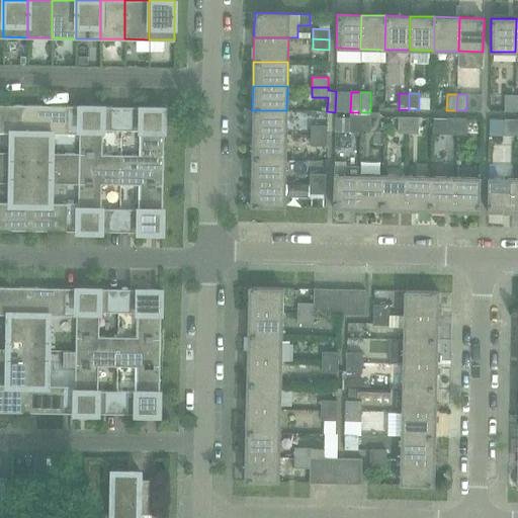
[(514,95),(504,95),(504,111),(514,111),(514,95)]
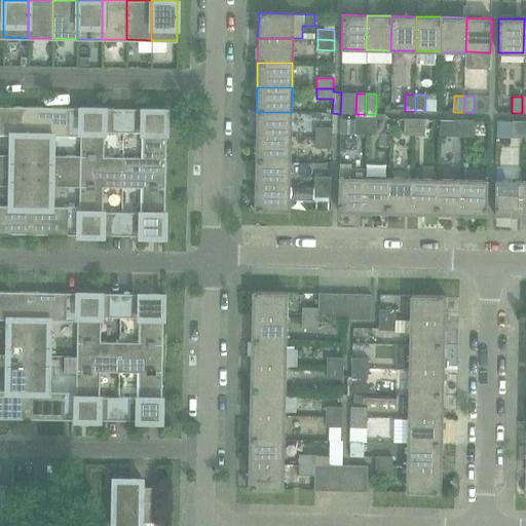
[(32,107),(0,106),(0,135),(11,135),(11,155),(0,154),(0,170),(11,171),(31,171),(32,107)]
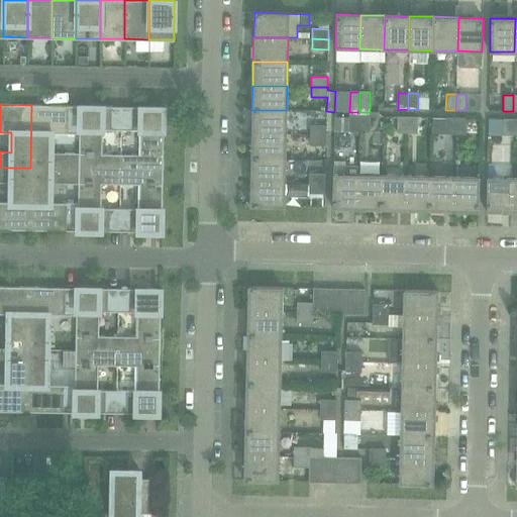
[(68,106),(31,105),(30,168),(78,169),(79,153),(50,153),(52,133),(79,134),(79,125),(68,125),(68,106)]
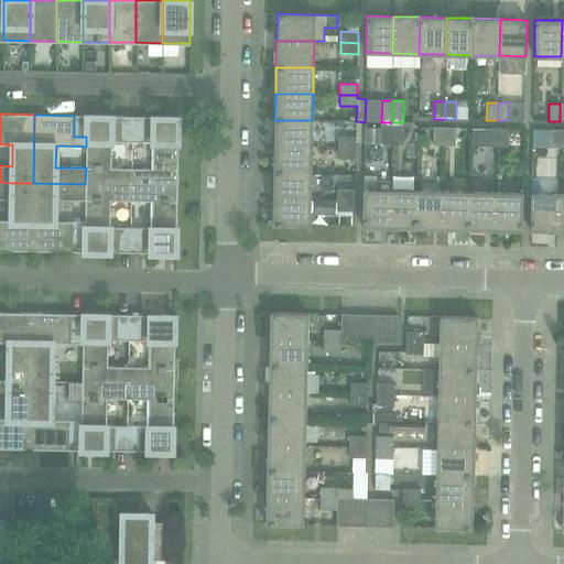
[(86,116),(86,137),(86,147),(86,167),(85,184),(131,185),(131,169),(111,167),(111,141),(121,141),(121,116),(86,116)]
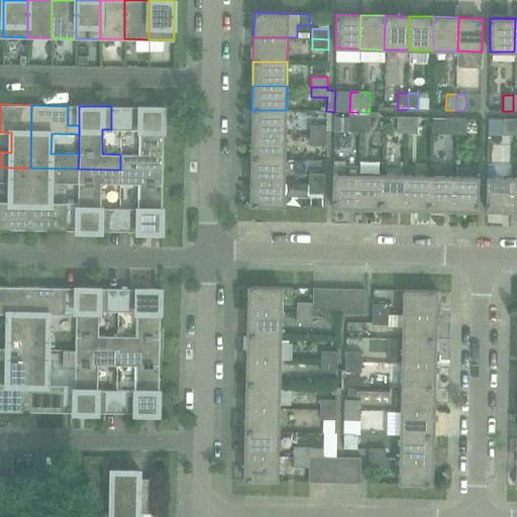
[(164,107),(131,107),(131,130),(140,130),(139,154),(120,154),(120,170),(163,170),(164,107)]
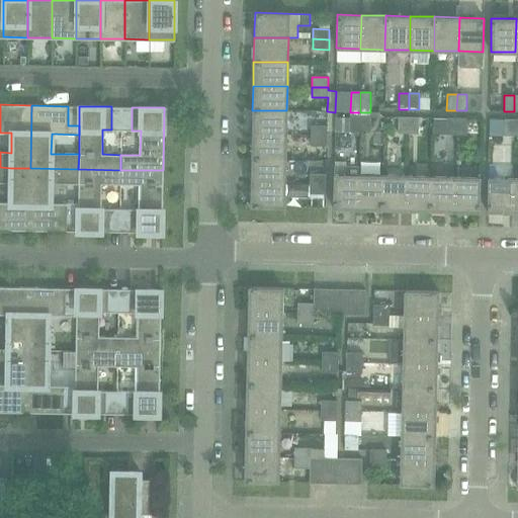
[(286,110),(252,110),(252,135),(285,135),(286,110)]
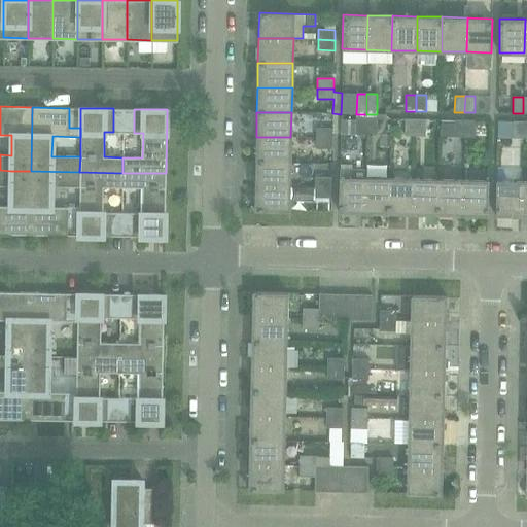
[(366,114),(356,114),(355,134),(365,135),(366,114)]
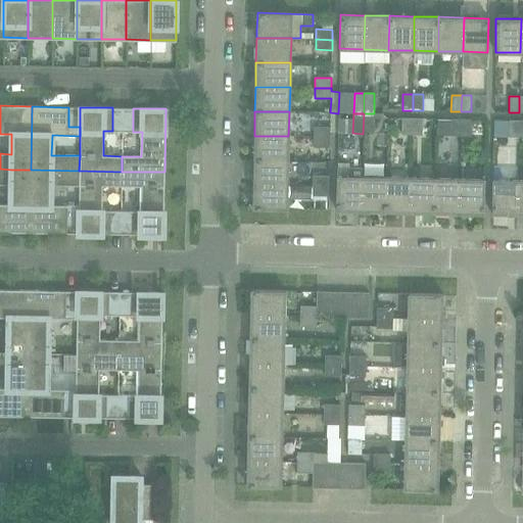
[(374,113),(364,113),(363,134),(374,134),(374,113)]
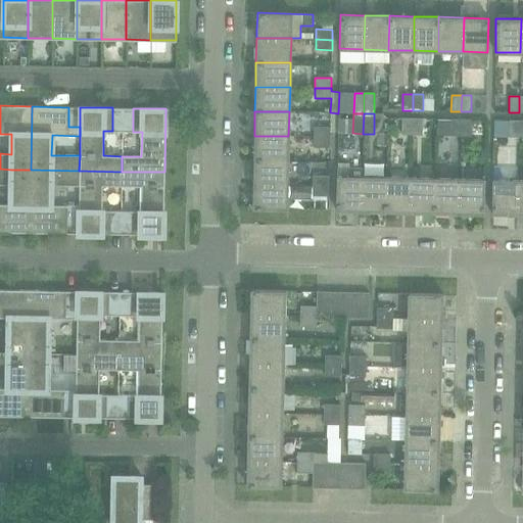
[(412,119),(401,119),(401,135),(412,135),(412,119)]
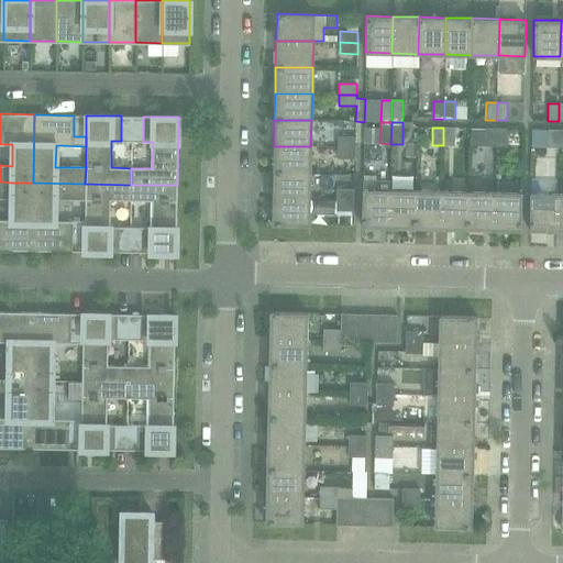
[(454,128),(443,128),(443,145),(454,145),(454,128)]
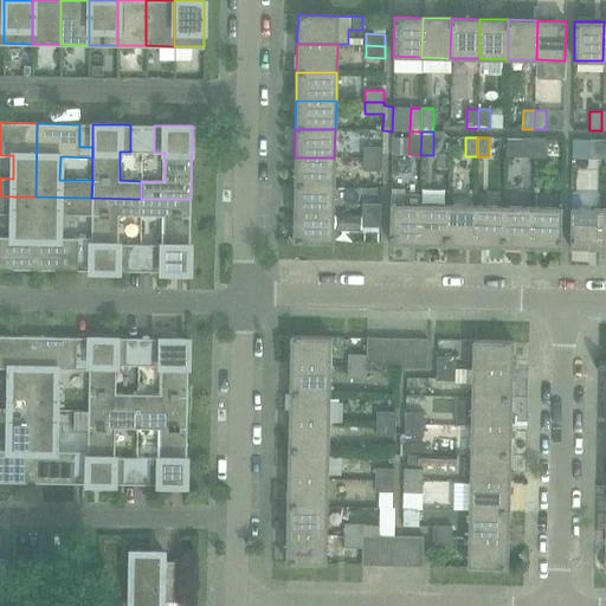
[(522,158),(534,158),(534,139),(522,139),(522,158)]
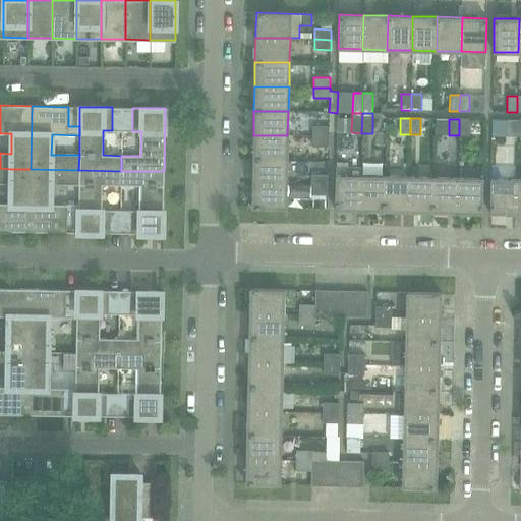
[(469,119),(459,119),(459,135),(480,135),(480,122),(469,122),(469,119)]
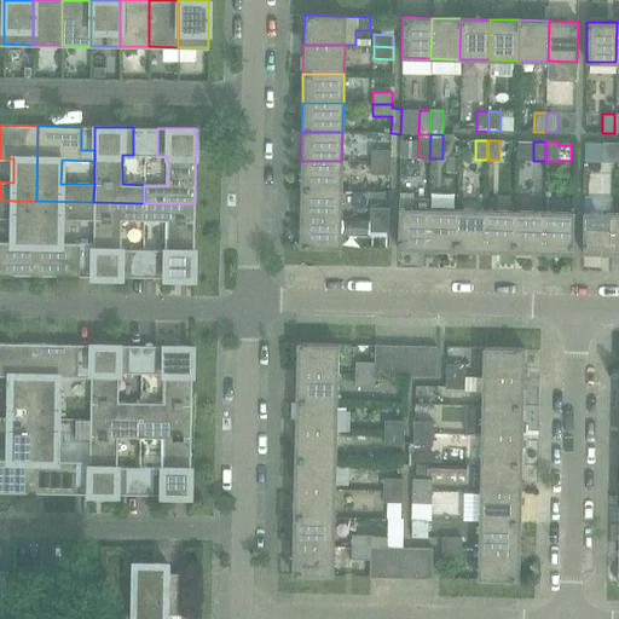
[(602,162),(614,162),(614,143),(602,143),(602,162)]
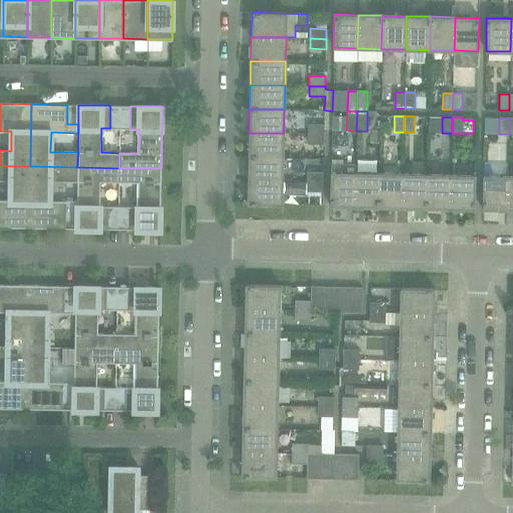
[(324,124),(308,124),(308,134),(324,134),(324,124)]
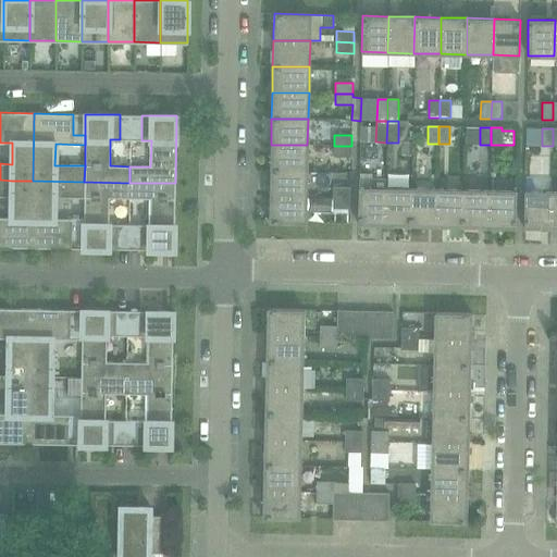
[(307,145),(271,145),(270,171),(307,171),(307,145)]
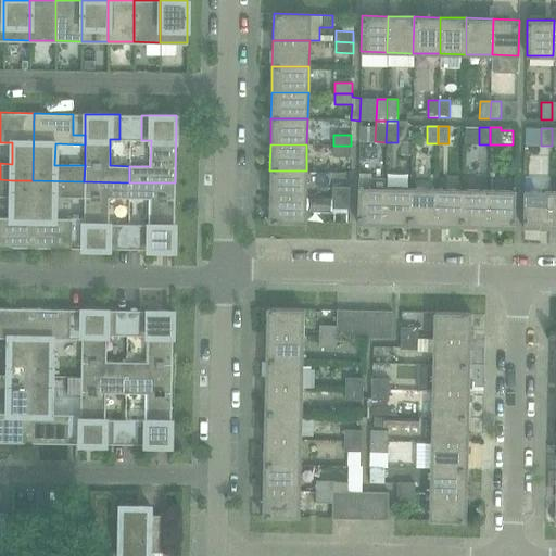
[(351,146),(333,146),(333,156),(351,156),(351,146)]
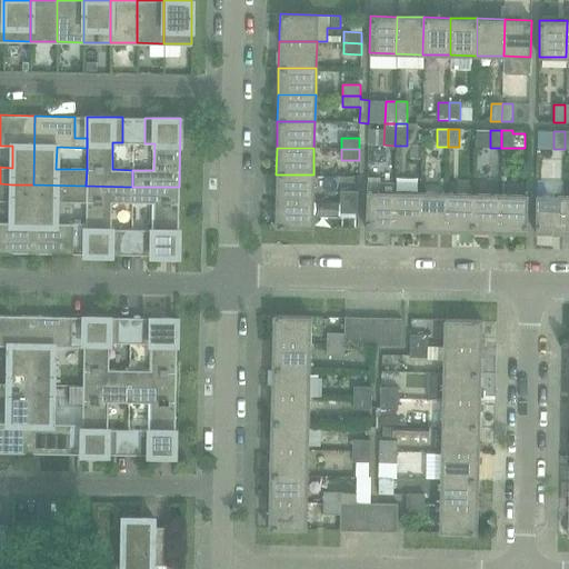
[(313,175),(276,175),(276,201),(312,201),(313,175)]
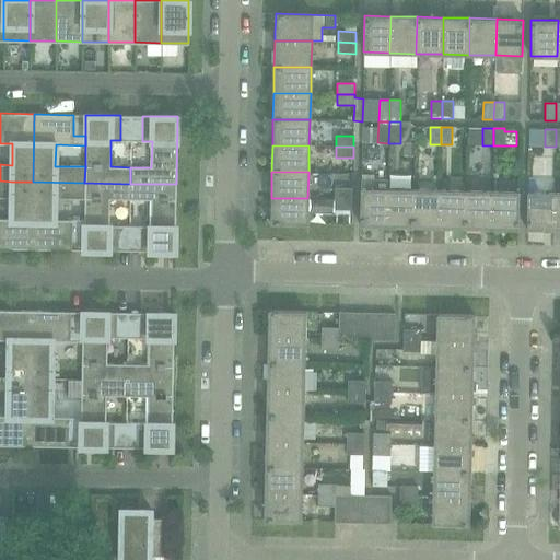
[(33,182),(12,182),(0,181),(0,197),(11,198),(11,219),(0,218),(0,248),(32,249),(33,182)]
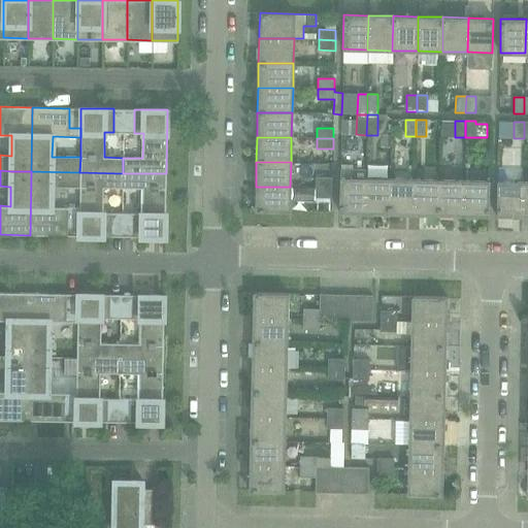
[(79,172),(31,171),(30,235),(67,236),(68,216),(79,216),(79,207),(52,207),(52,187),(79,188),(79,172)]
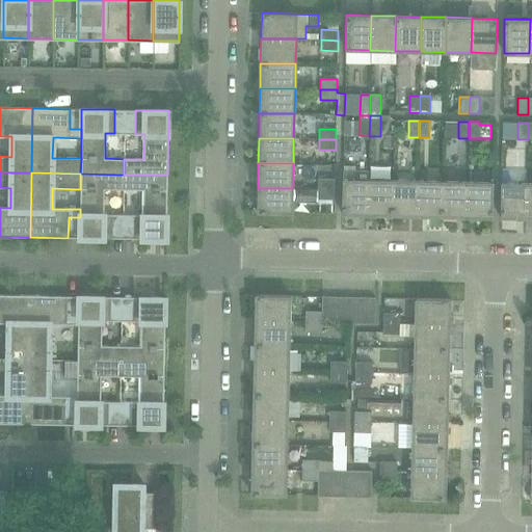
[(80,174),(80,189),(80,209),(80,217),(79,238),(112,238),(112,214),(104,214),(104,189),(124,190),(124,175),(80,174)]
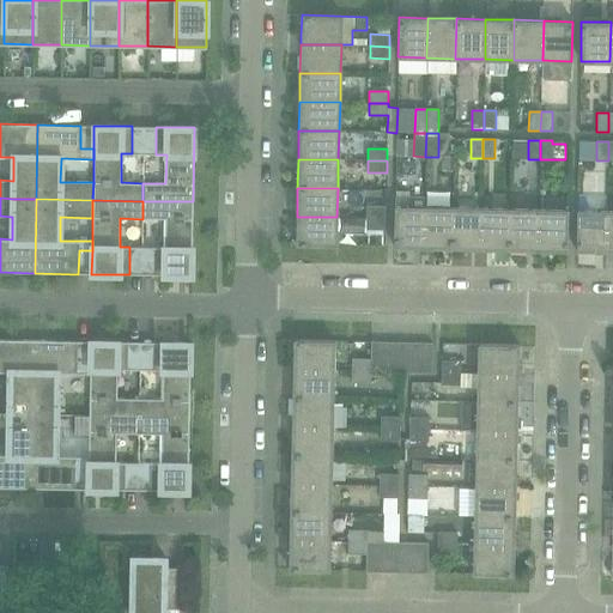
[(193,201),(143,201),(143,219),(165,219),(164,248),(155,248),(153,275),(192,275),(193,201)]
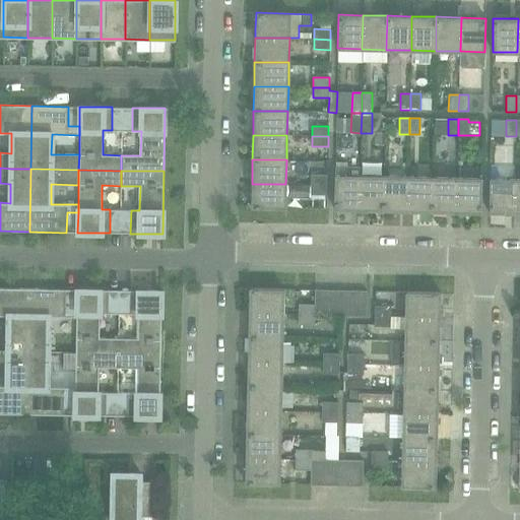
[(311,175),(310,185),(327,185),(327,175),(311,175)]
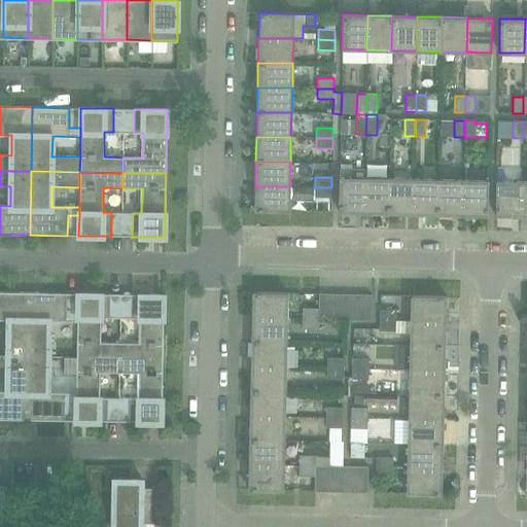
[(340,177),(339,191),(339,212),(362,213),(363,178),(340,177)]
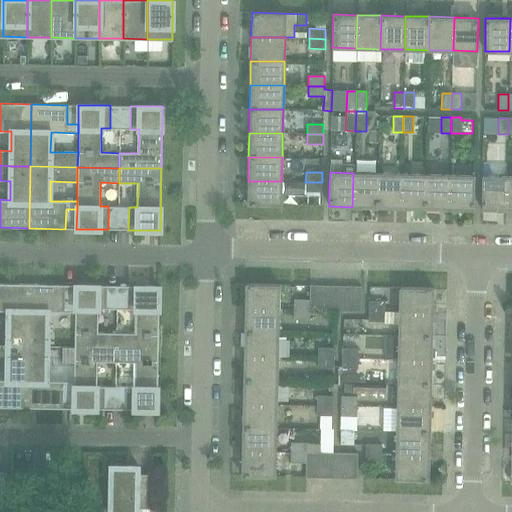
[(377,173),(353,173),(352,207),(376,207),(377,173)]
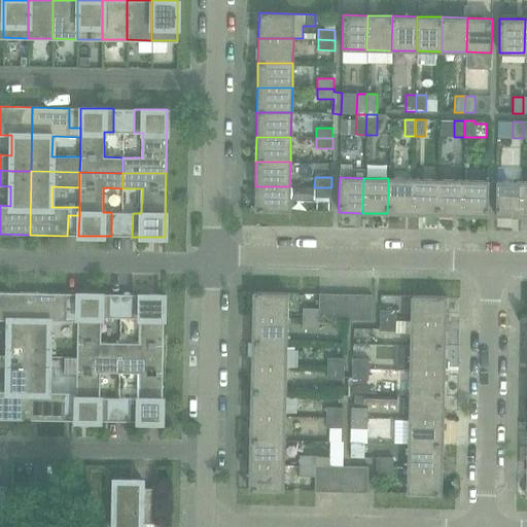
[(413,179),(388,178),(387,213),(413,214),(413,179)]
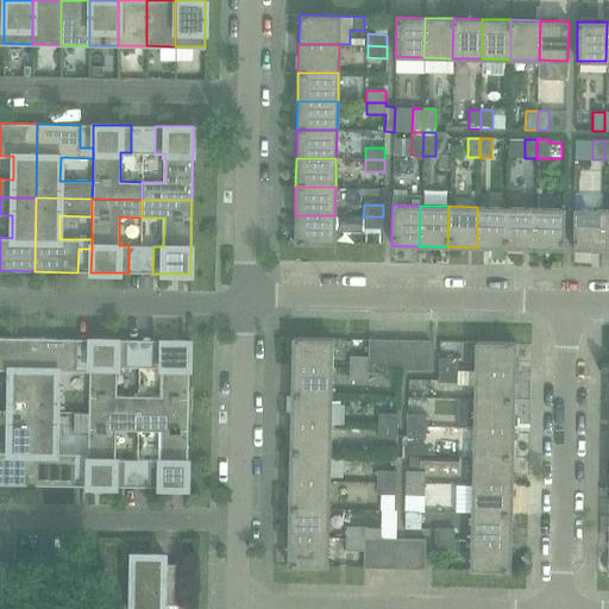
[(507,208),(477,207),(477,248),(506,248),(507,208)]
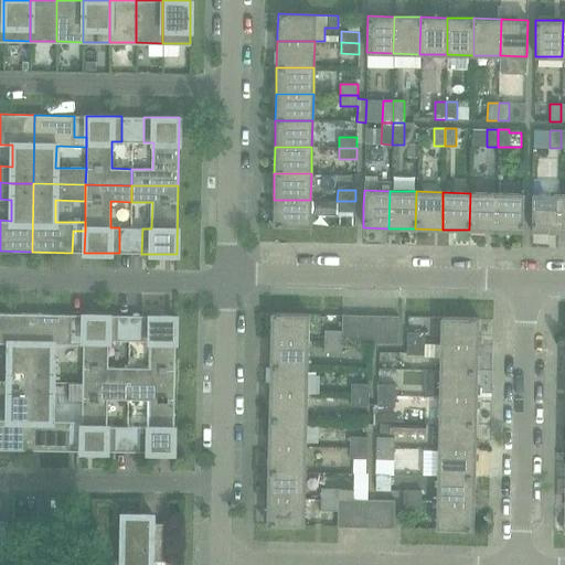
[(497,193),(470,193),(469,230),(496,231),(497,193)]
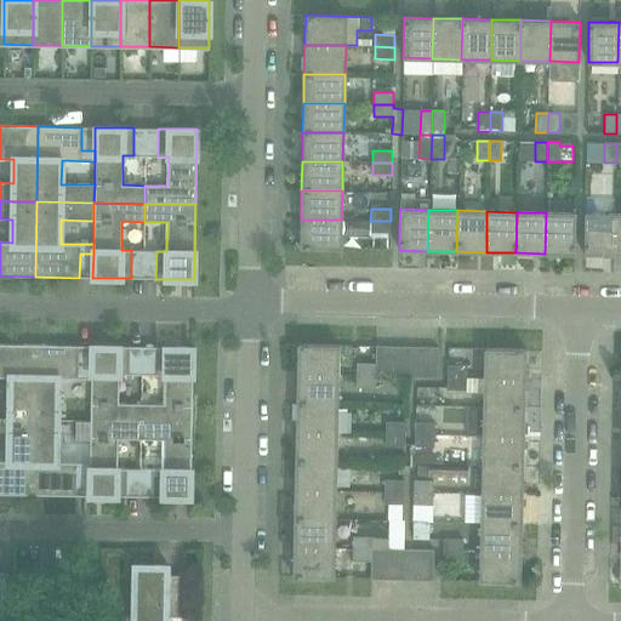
[(575,214),(546,212),(545,254),(574,254),(575,214)]
